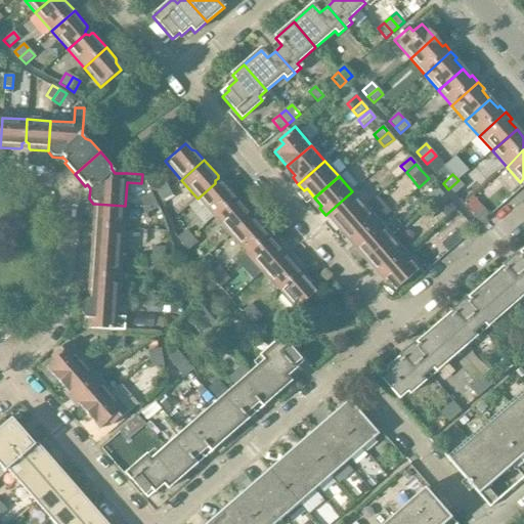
[(459,180),(448,189),(454,195),(464,186),(459,180)]
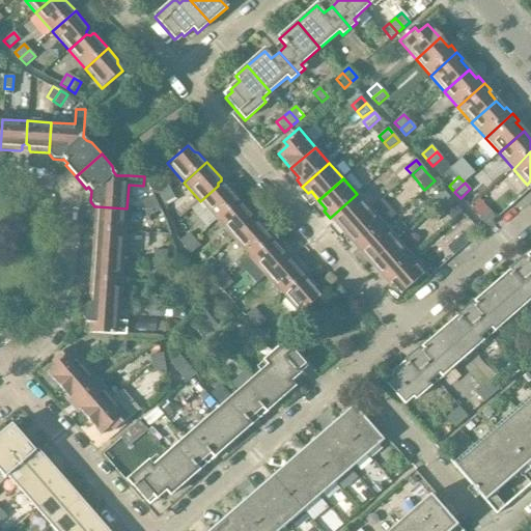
[(222,187),(218,186),(200,201),(217,221),(240,200),(227,185),(225,185),(222,187)]
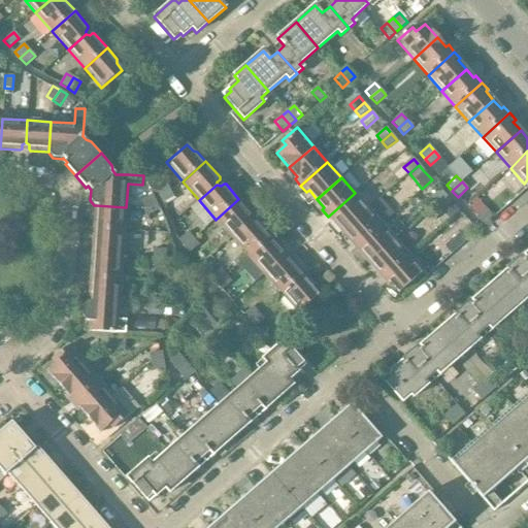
[(167,185),(156,191),(160,198),(171,192),(167,185)]
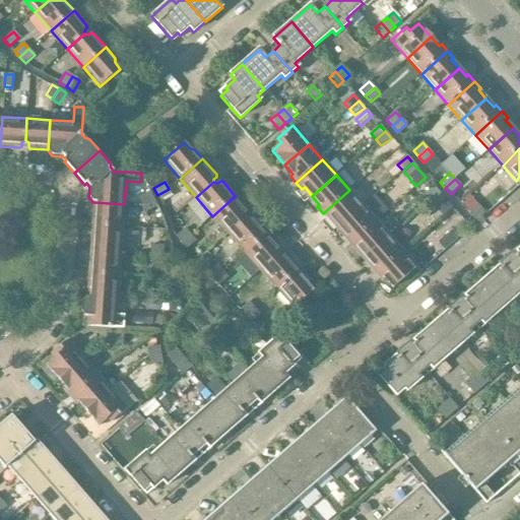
[(439,193),(434,187),(424,195),(430,201),(439,193)]
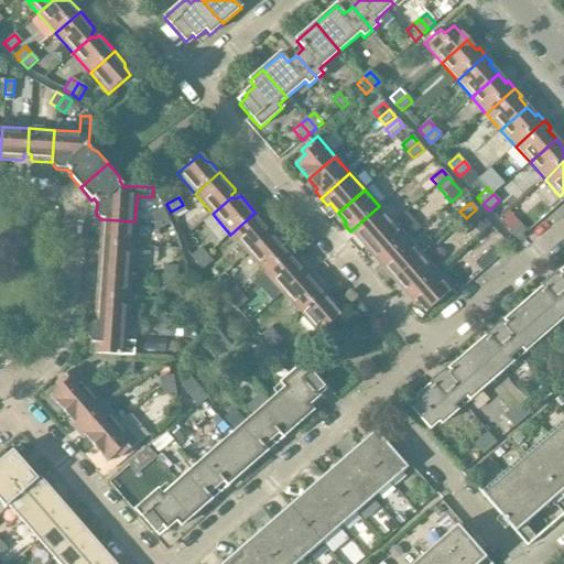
[(183,205),(171,212),(174,219),(186,214),(183,205)]
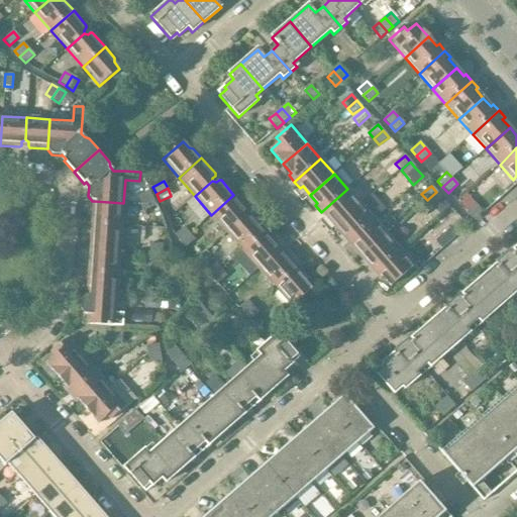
[(347,189),(321,212),(326,219),(329,217),(336,225),(360,204),(347,189)]
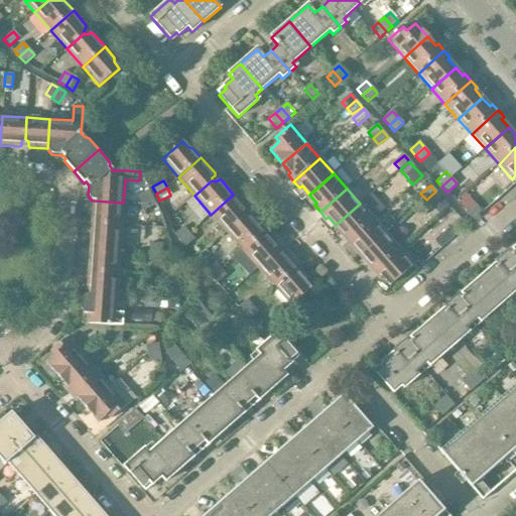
[(152,198),(149,190),(138,196),(141,204),(152,198)]
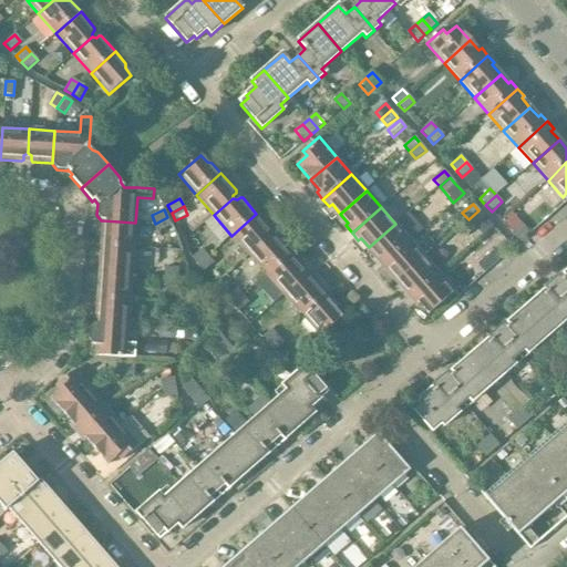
[(474,226),(484,217),(478,210),(468,219),(463,225),(468,230),(474,226)]
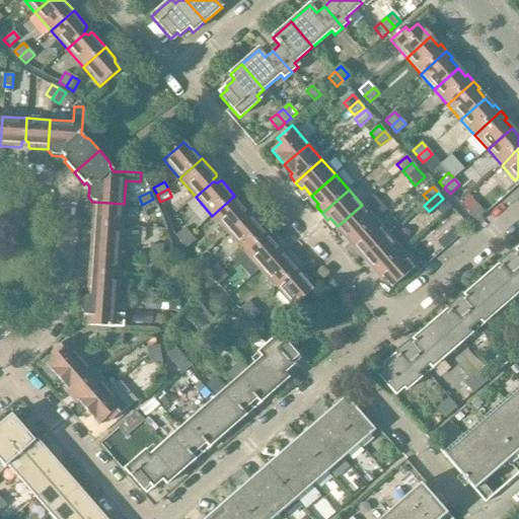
[(234,196),(212,216),(228,234),(245,219),(244,215),(247,213),(247,211),(234,196)]
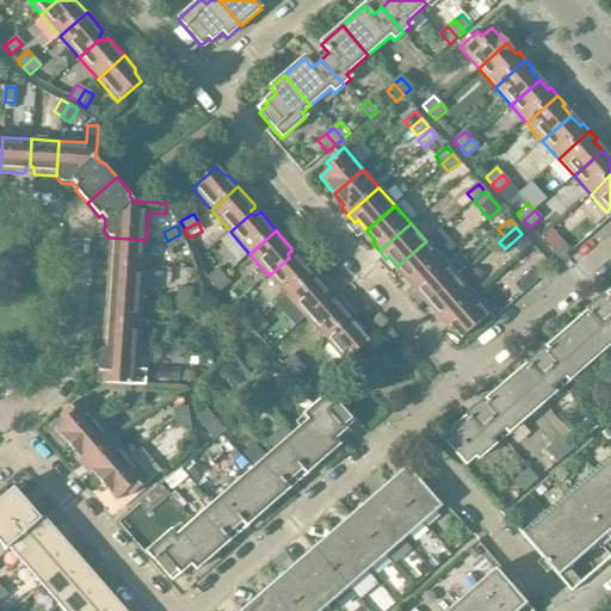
[(185,244),(180,234),(167,241),(172,250),(185,244)]
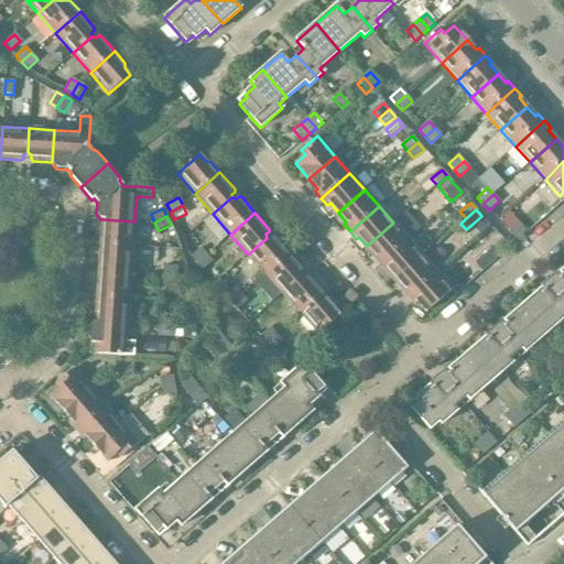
[(481,216),(472,225),(480,235),(490,226),(481,216)]
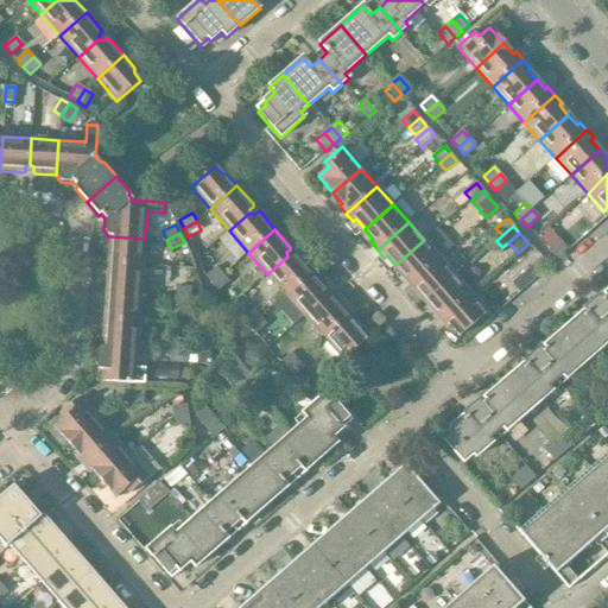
[(143,266),(145,239),(111,236),(108,258),(111,260),(115,260),(118,265),(143,266)]
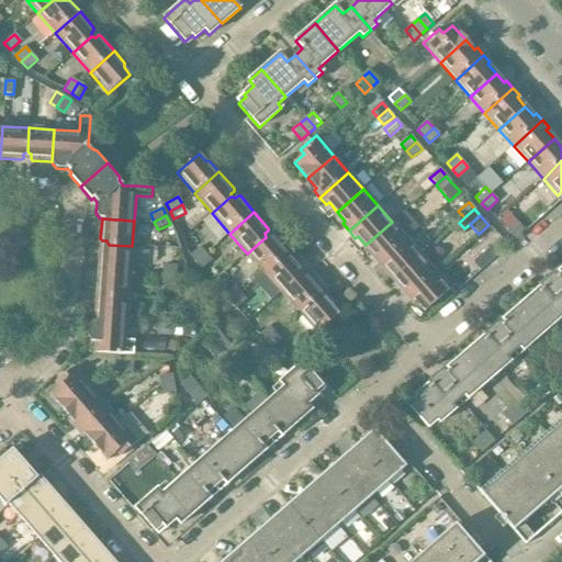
[(392,222),(366,245),(374,254),(371,257),(378,263),(406,238),(392,222)]
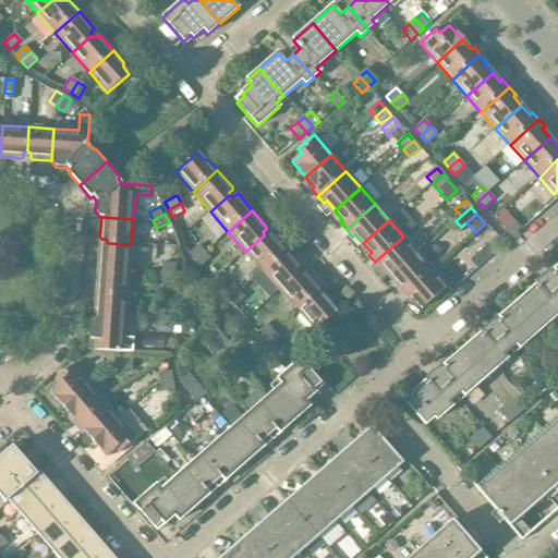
[(513,222),(504,231),(510,238),(520,229),(513,222)]
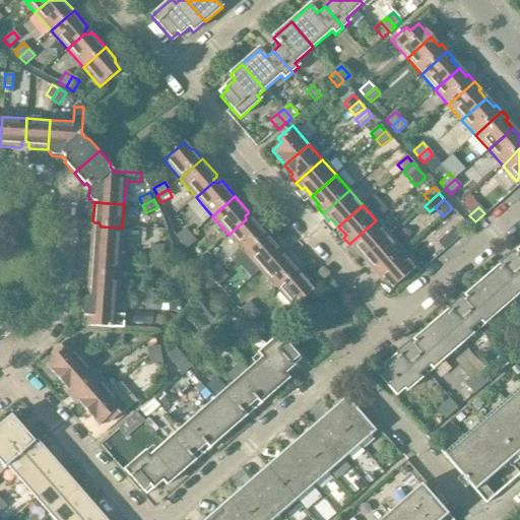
[(249,220),(246,219),(229,235),(245,253),(267,233),(254,217),(252,217),(249,220)]
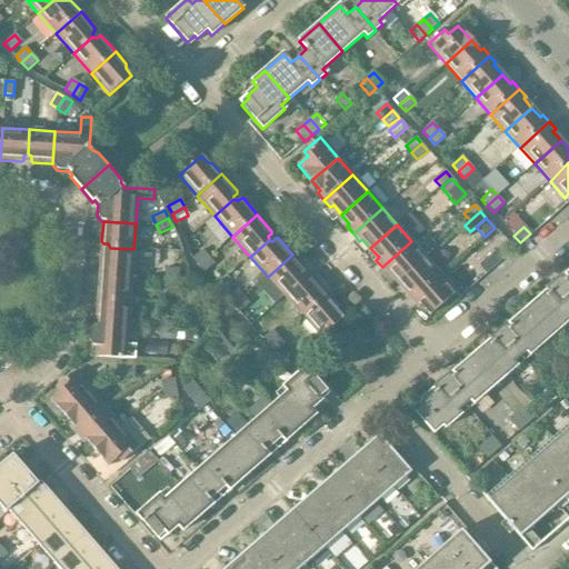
[(411,241),(382,267),(389,275),(391,272),(399,281),(426,258),(411,241)]
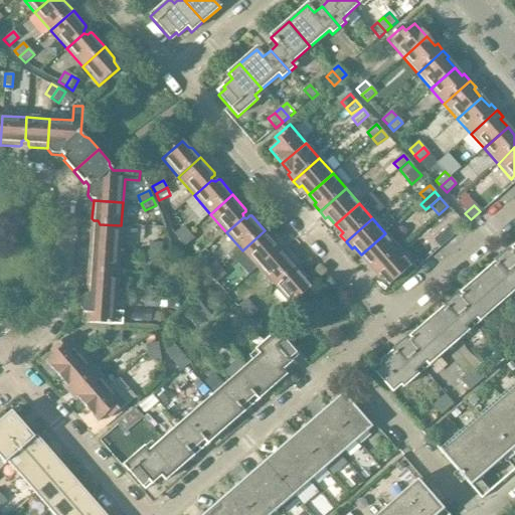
[(465,225),(459,218),(450,226),(455,233),(465,225)]
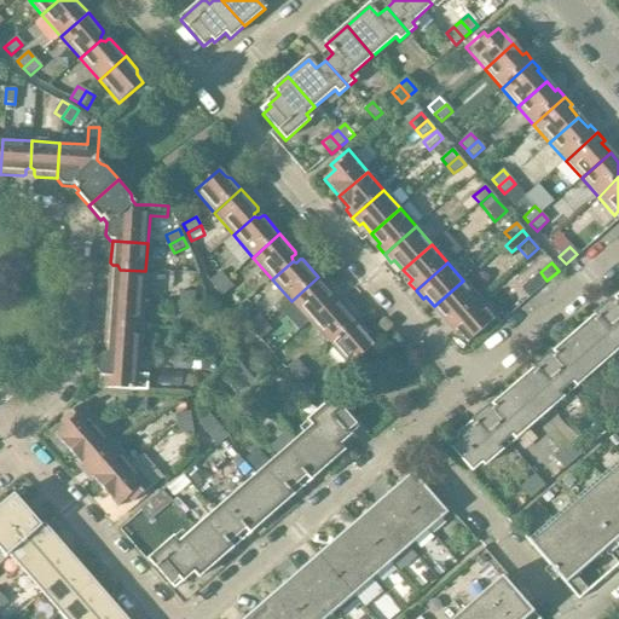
[(144,300),(145,271),(120,270),(117,273),(111,273),(110,275),(108,298),(144,300)]
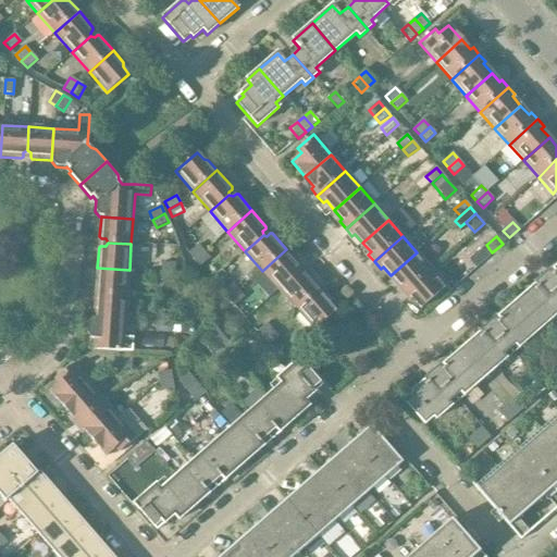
[(198,245),(188,254),(194,260),(203,251),(198,245)]
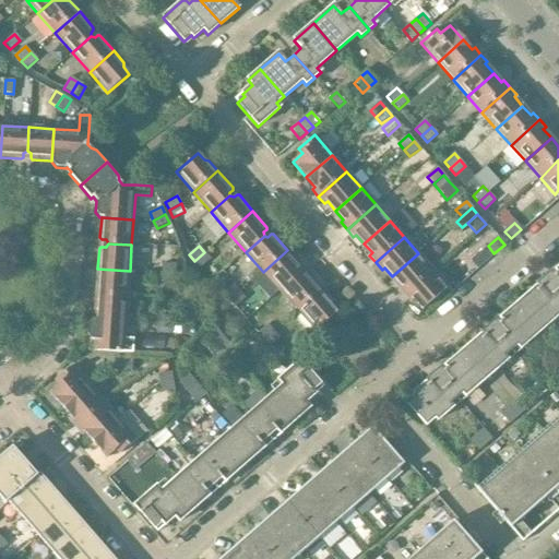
[(488,246),(472,261),(477,269),(495,253),(494,253),(488,246)]
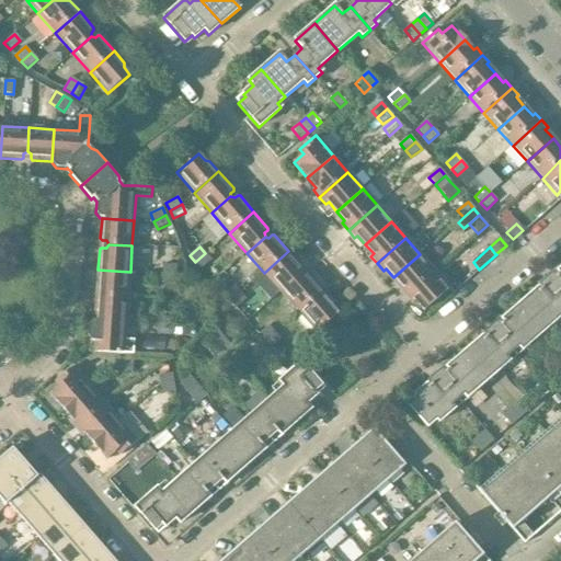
[(288,251),(264,273),(281,293),(300,276),(299,272),(302,270),(302,267),(288,251)]
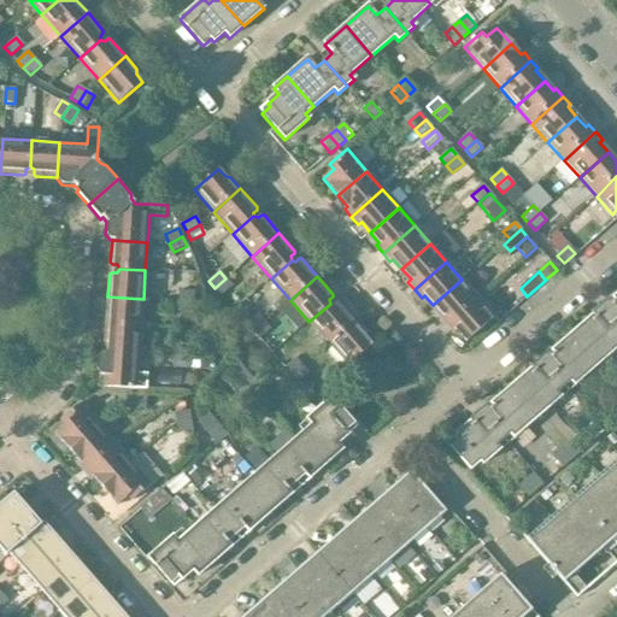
[(225,278),(215,288),(221,297),(233,287),(225,278)]
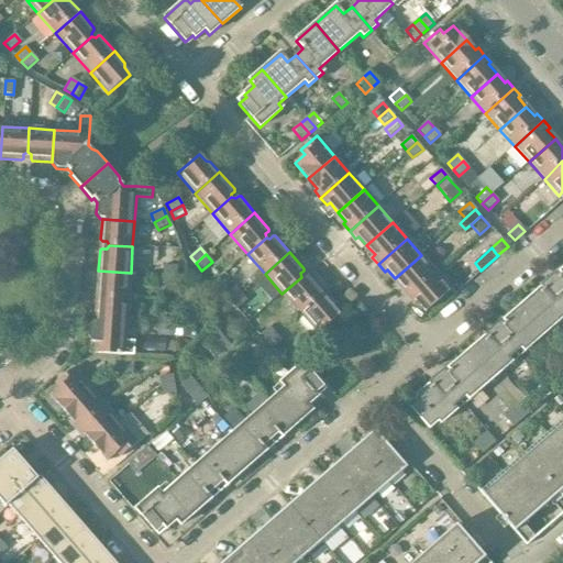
[(421,255),(395,278),(404,288),(400,290),(407,297),(437,272),(421,255)]
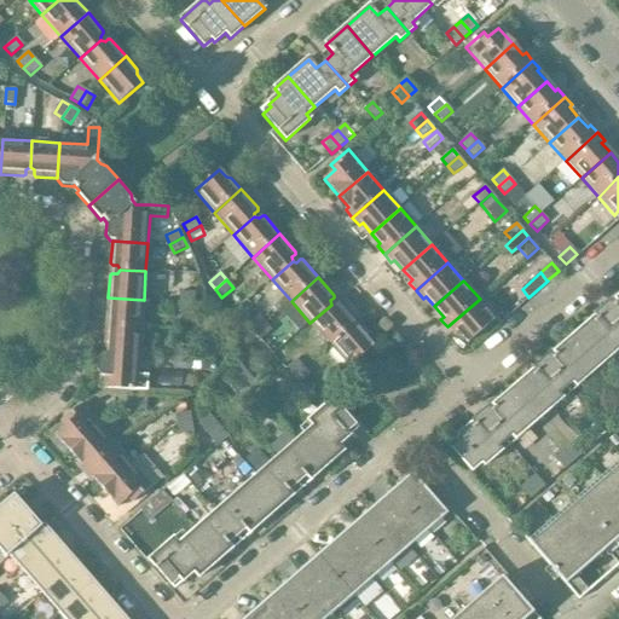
[(180,293),(179,302),(194,304),(195,294),(180,293)]
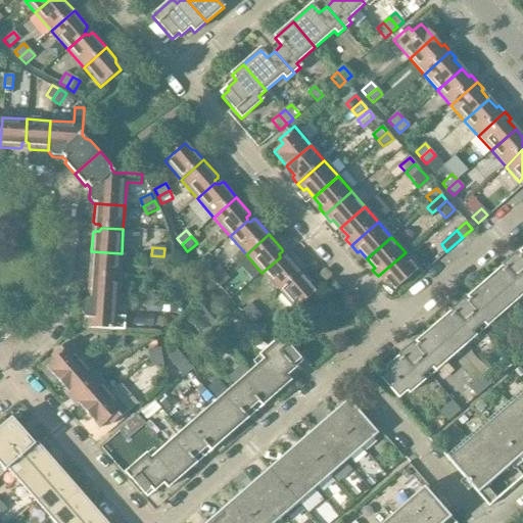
[(520,250),(516,254),(509,259),(522,276),(522,250),(521,252),(520,250)]
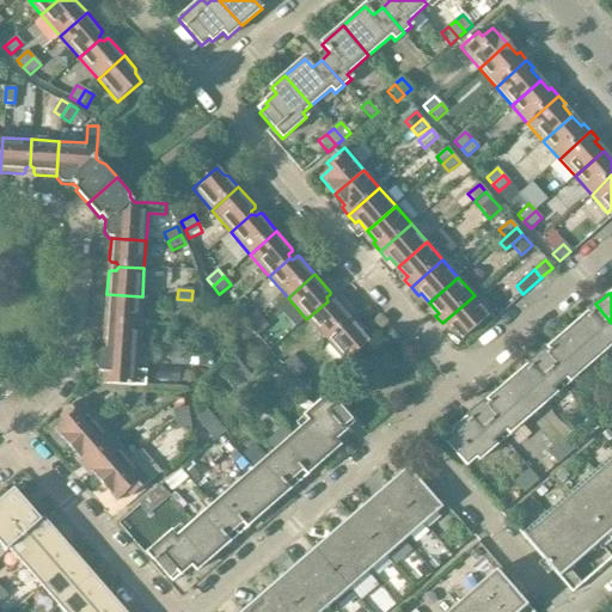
[(140,325),(142,297),(106,294),(105,317),(108,319),(112,319),(115,324),(140,325)]
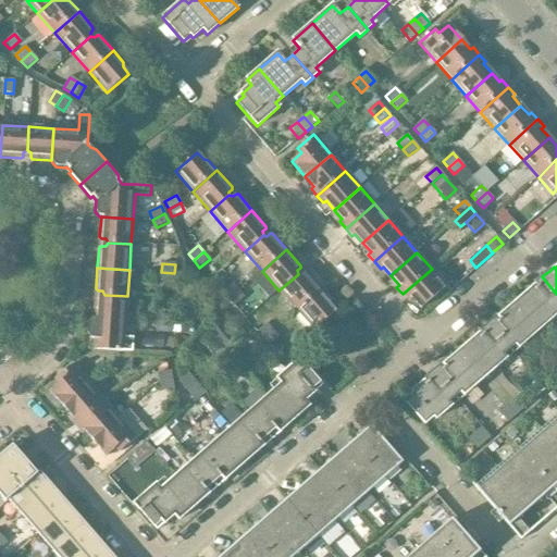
[(432,269),(403,294),(409,301),(411,299),(420,309),(446,286),(432,269)]
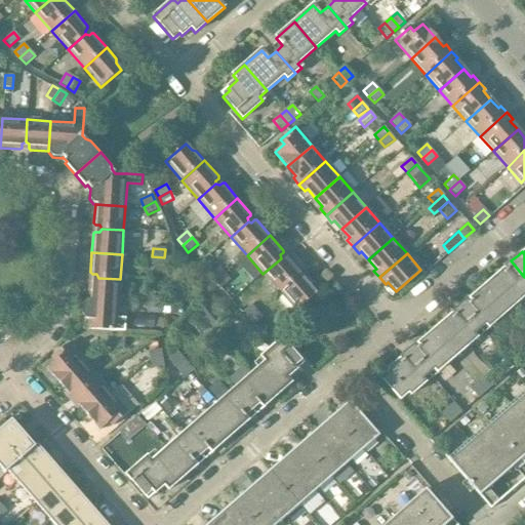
[(164,257),(152,256),(152,265),(164,266),(164,257)]
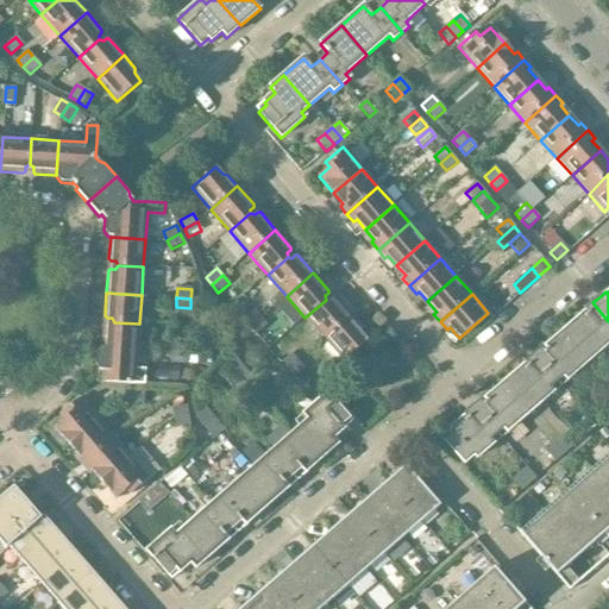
[(330,301),(326,300),(305,318),(325,339),(351,316),(336,299),(333,297),(330,301)]
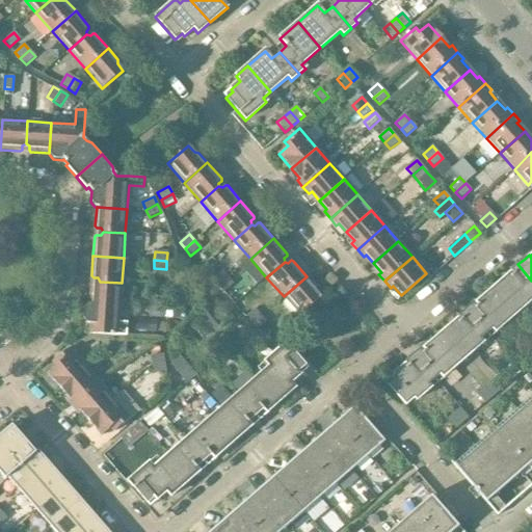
[(509,275),(494,289),(515,315),(531,300),(531,281),(517,264),(507,273),(509,275)]
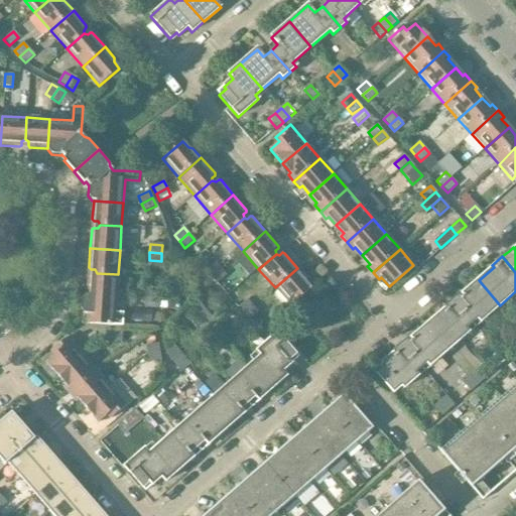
[(215,263),(206,271),(212,278),(221,270),(215,263)]
